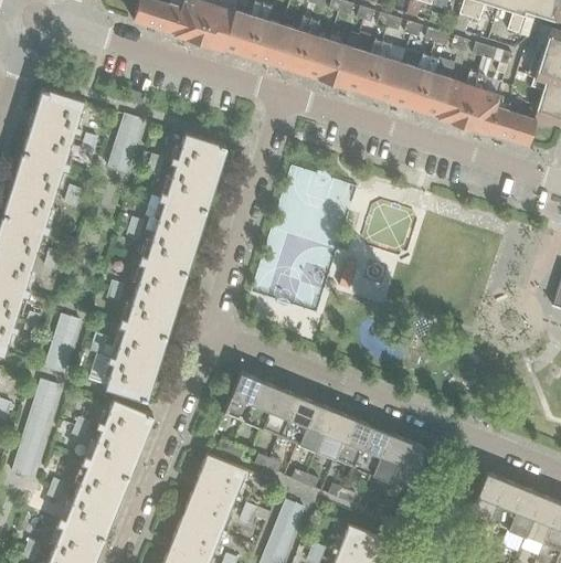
[(135,21),(176,34),(187,0),(179,0),(177,7),(169,4),(169,6),(166,4),(166,0),(154,0),(152,0),(139,0),(137,7),(139,8),(135,21)]
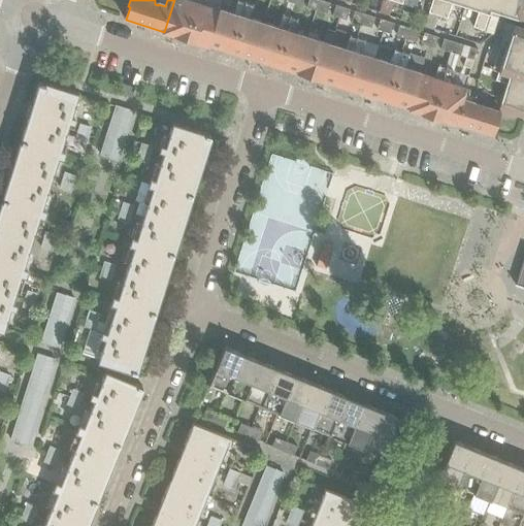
[(181,0),(174,0),(164,32),(164,33),(186,40),(198,0),(190,0),(189,3),(181,0)]
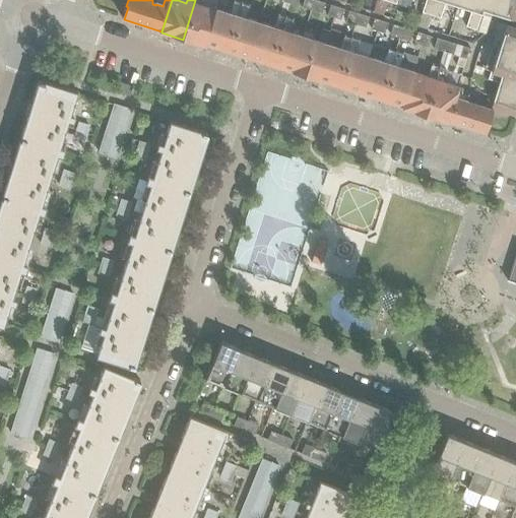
[(205,47),(205,45),(216,12),(201,7),(203,0),(195,0),(183,40),(205,47)]
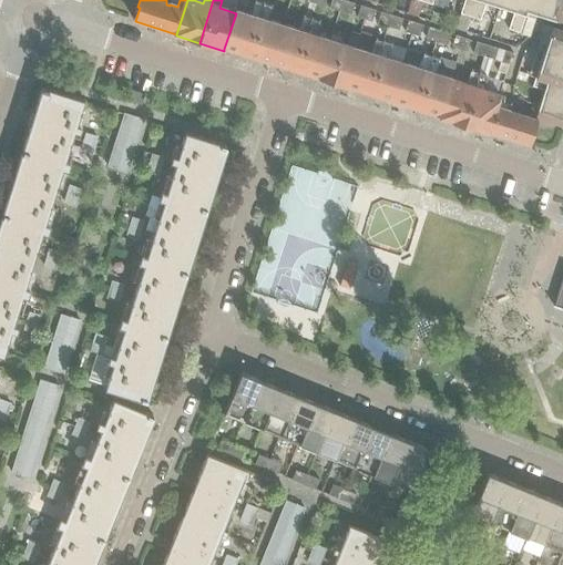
[(344,1),(339,0),(336,0),(333,11),(340,13),(344,1)]
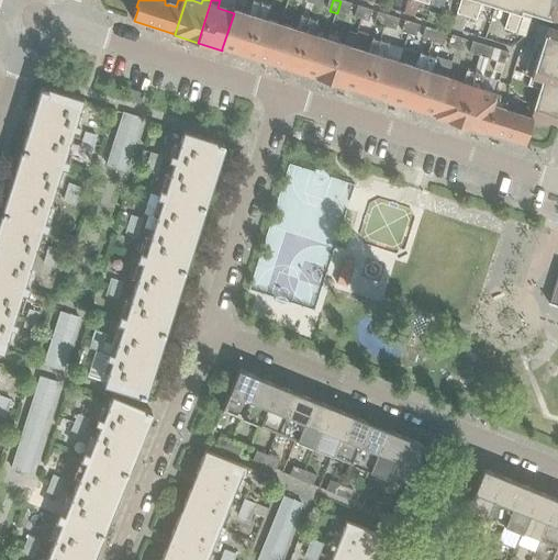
[(460,0),(456,15),(475,22),(481,0),(460,0)]
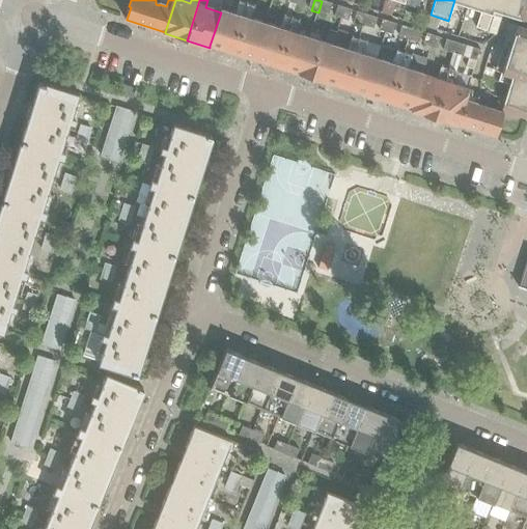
[(455,3),(478,11),(480,0),(454,0),(448,21),(449,22),(455,3)]
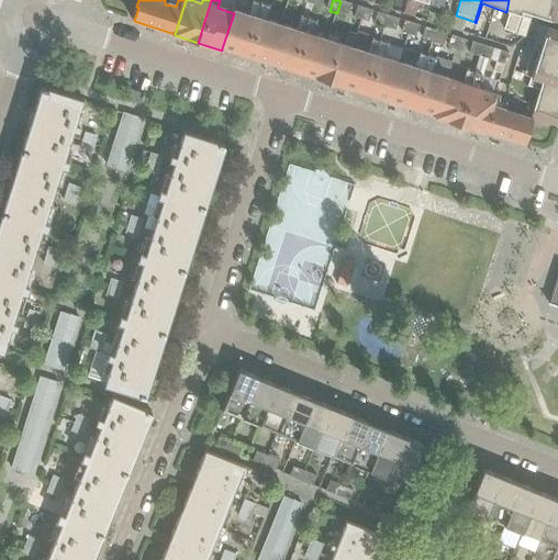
[(509,0),(506,12),(510,13),(503,31),(514,35),(522,12),(533,15),(537,0),(509,0)]
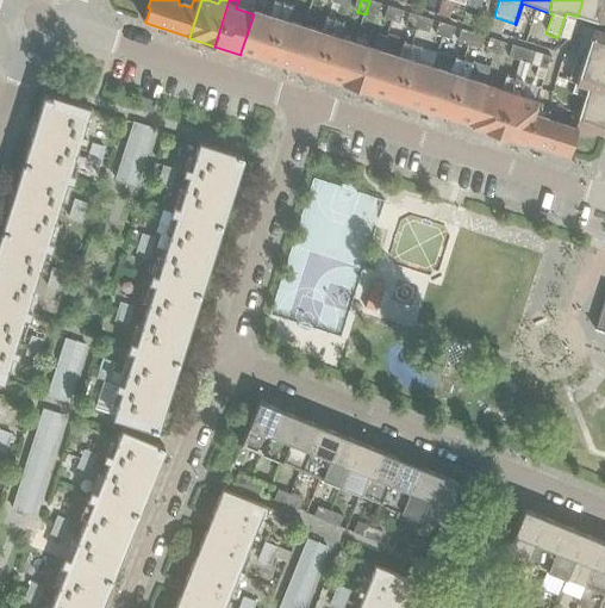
[(604,0),(582,0),(578,17),(604,26),(604,0)]
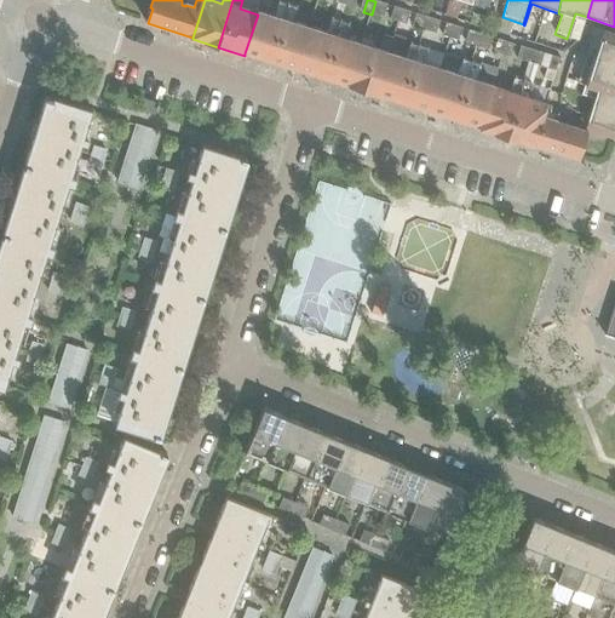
[(375,1),(372,15),(379,17),(383,4),(375,1)]
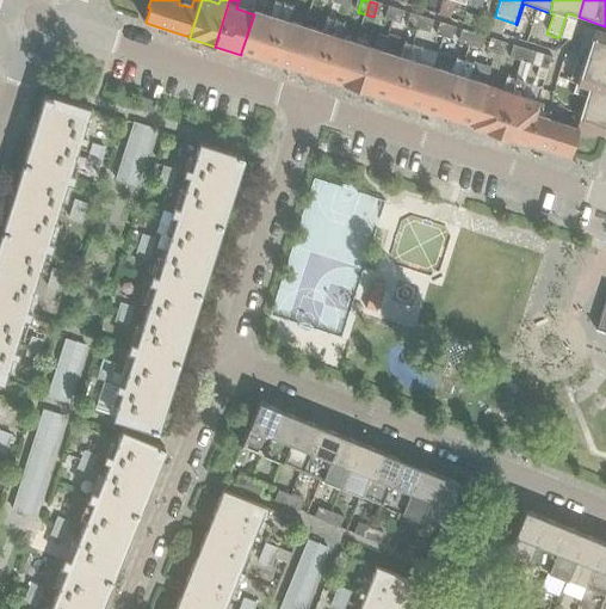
[(271,18),(255,12),(254,14),(241,53),(267,61),(284,7),(276,4),(271,18)]
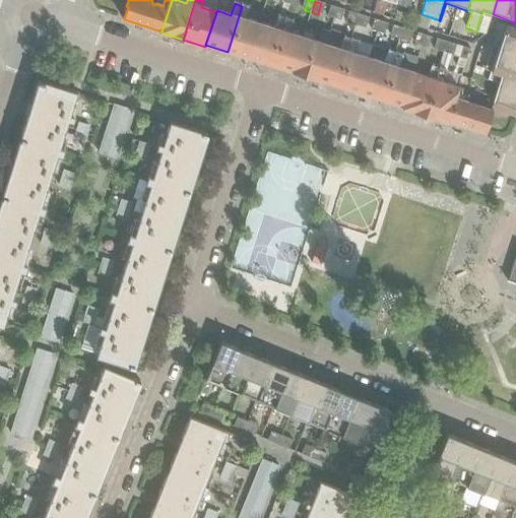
[(318,14),(325,16),(328,5),(321,3),(318,14)]
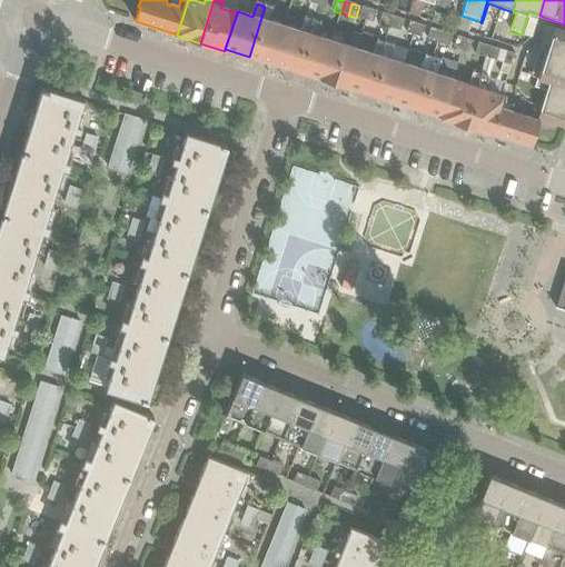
[(249,57),(273,65),(285,27),(268,21),(273,9),(265,7),(249,57)]
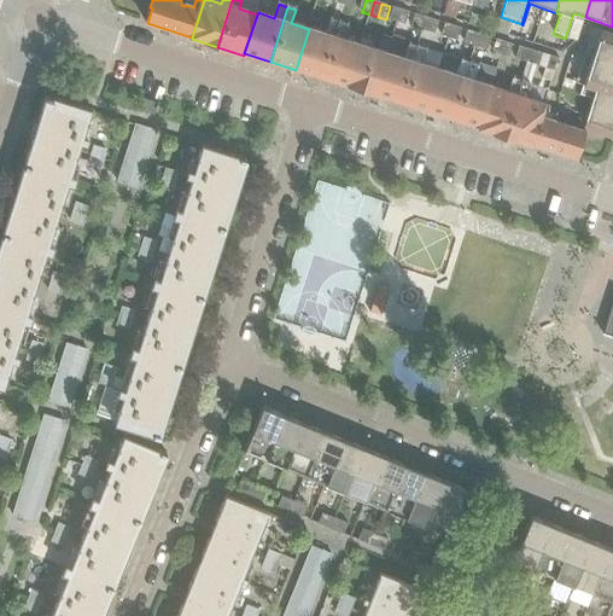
[(404,11),(397,9),(393,22),(401,24),(404,11)]
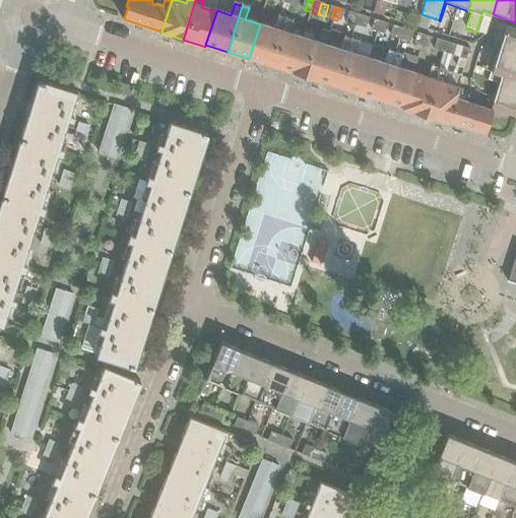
[(347,11),(340,9),(337,20),(344,21),(347,11)]
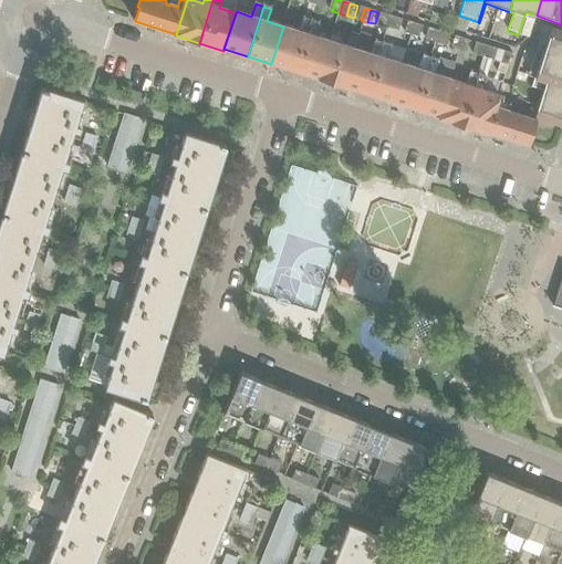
[(381,25),(388,28),(392,16),(384,13),(381,25)]
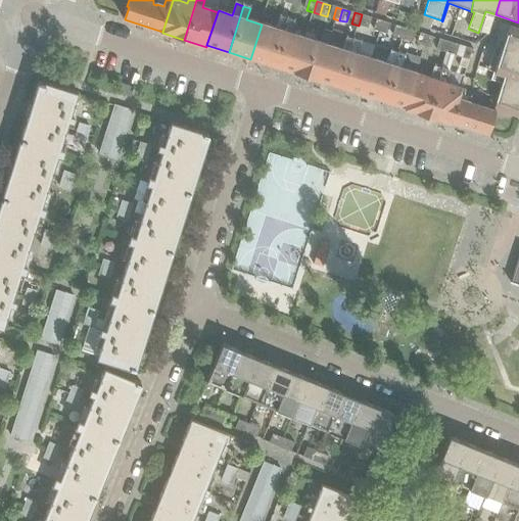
[(415,16),(403,12),(399,21),(412,25),(415,16)]
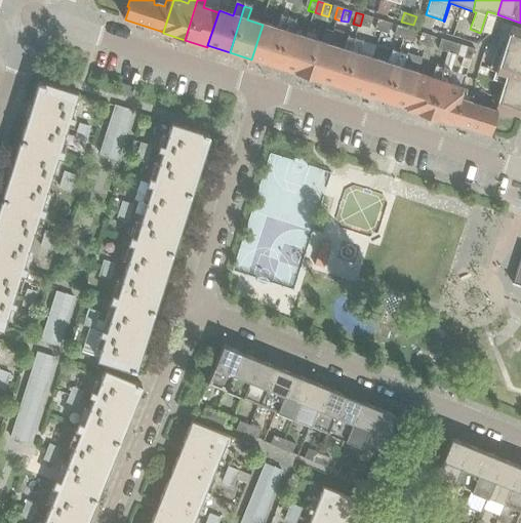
[(360,26),(366,28),(369,16),(363,14),(360,26)]
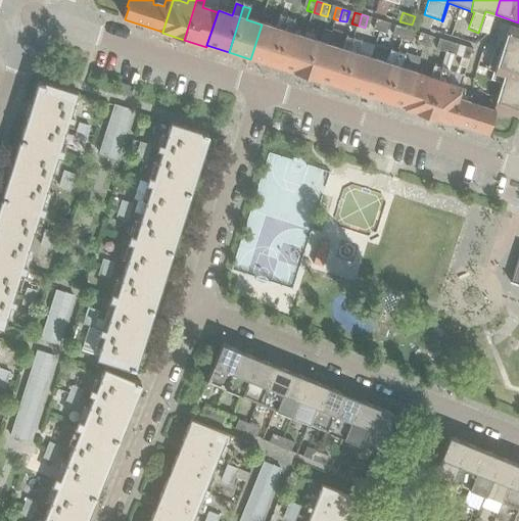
[(375,18),(368,16),(365,28),(371,30),(375,18)]
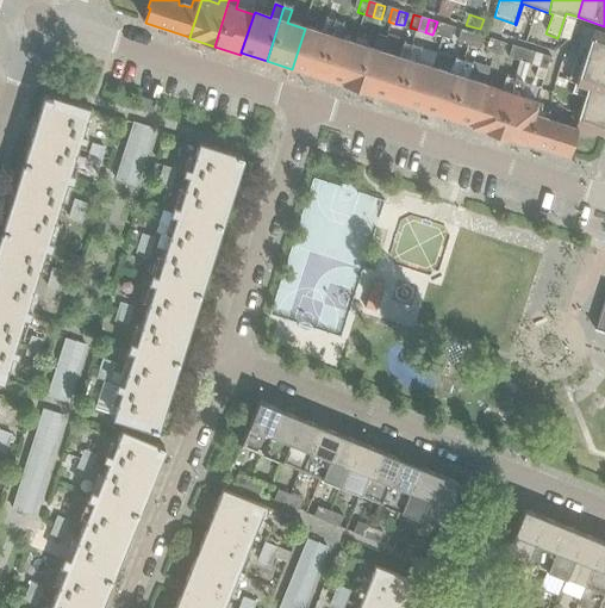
[(292,69),(319,78),(336,23),(328,20),(323,33),(305,29),(292,69)]
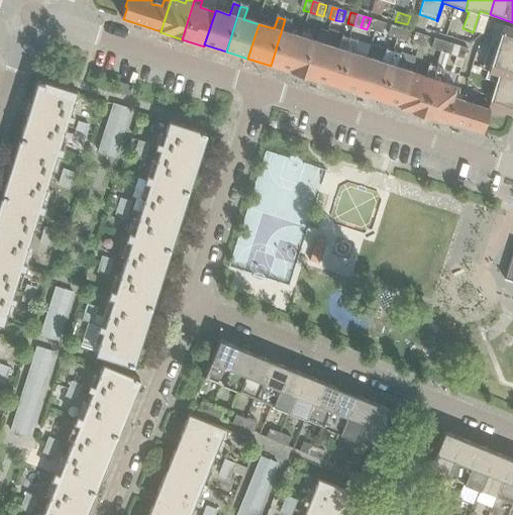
[(271,66),(292,73),(303,38),(289,33),(293,22),(285,19),(271,66)]
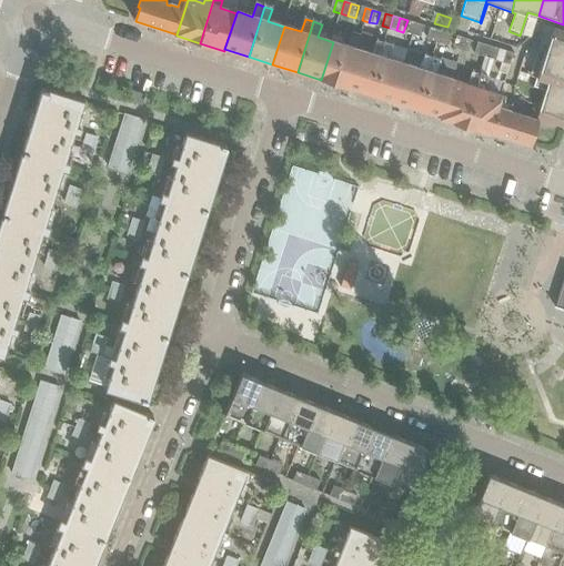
[(410,34),(416,37),(421,24),(413,22),(410,34)]
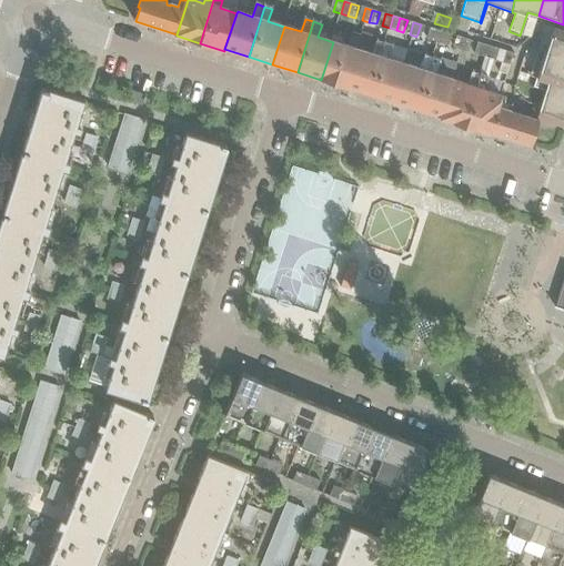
[(427,27),(421,24),(416,37),(424,39),(427,27)]
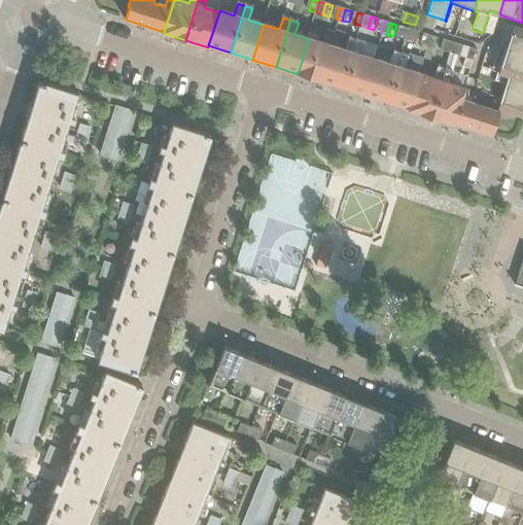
[(510,38),(507,49),(522,54),(522,30),(504,24),(500,35),(510,38)]
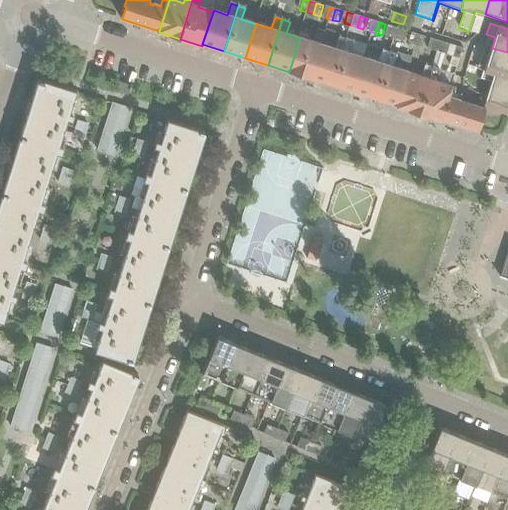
[(398,28),(391,26),(388,37),(394,39),(398,28)]
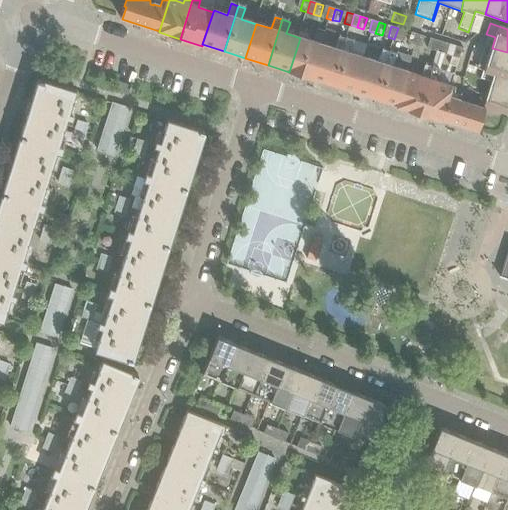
[(401,41),(404,30),(398,28),(394,39),(401,41)]
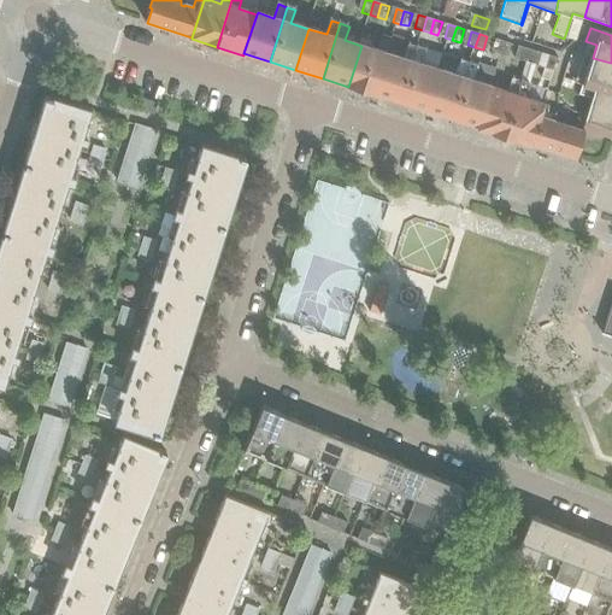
[(495,39),(487,36),(483,50),(490,52),(495,39)]
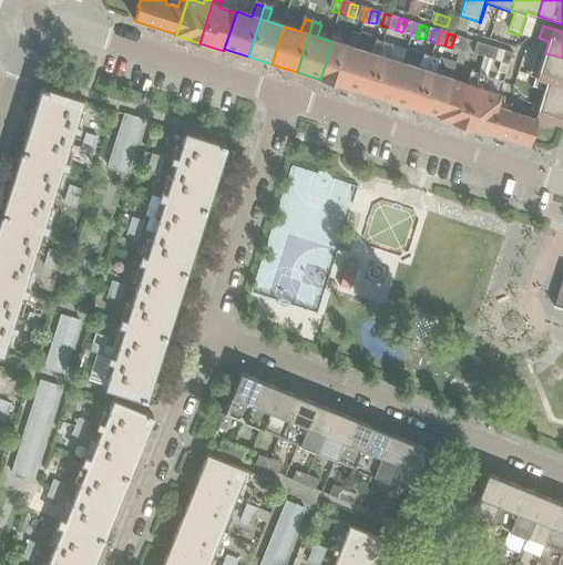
[(344,86),(356,50),(360,37),(351,34),(347,47),(333,42),(320,80),(344,86)]
